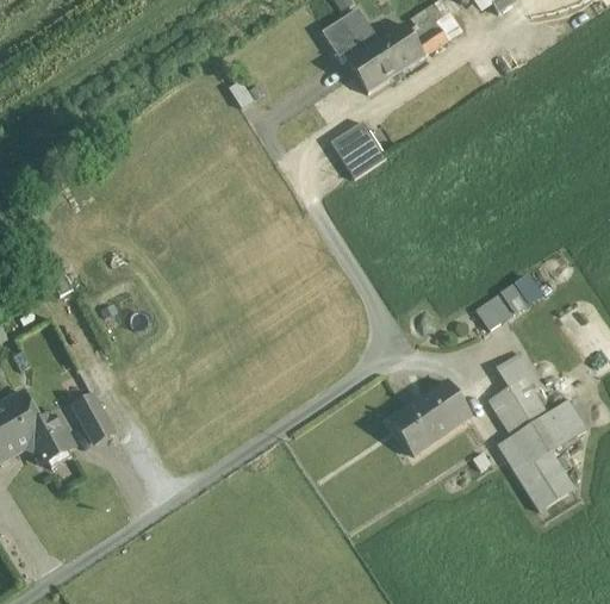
[(358,7),(322,31),(338,56),(342,53),(346,58),(378,38),(358,7)]
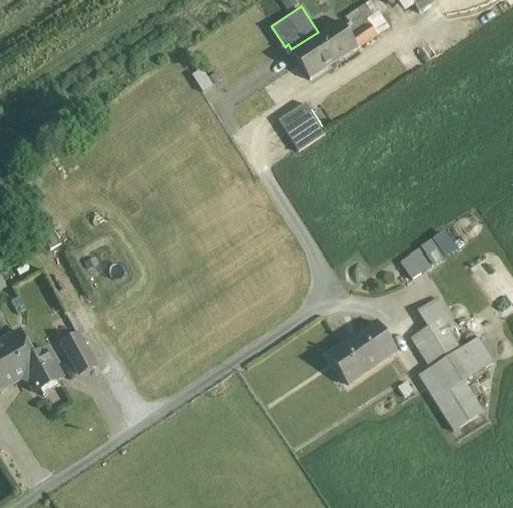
[(339,18),(318,32),(291,49),(309,76),(357,45),(350,34),(339,18)]
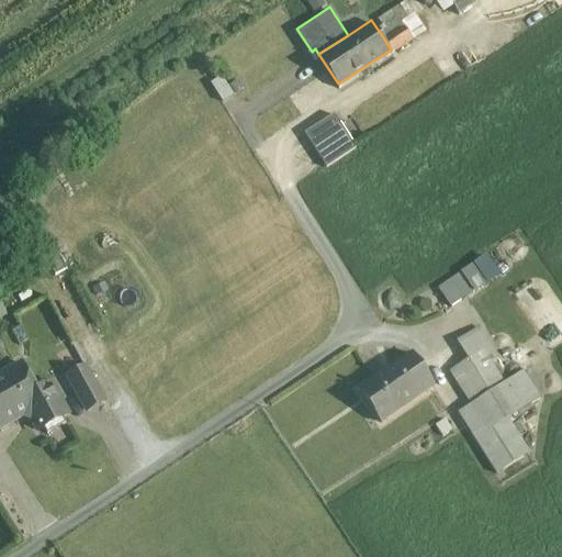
[(404,24),(383,37),(391,49),(412,36),(404,24)]
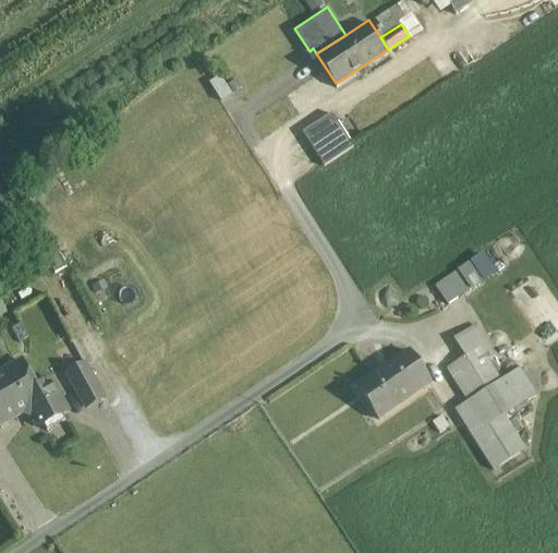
[(353,144),(331,110),(302,129),(324,163),(353,144)]
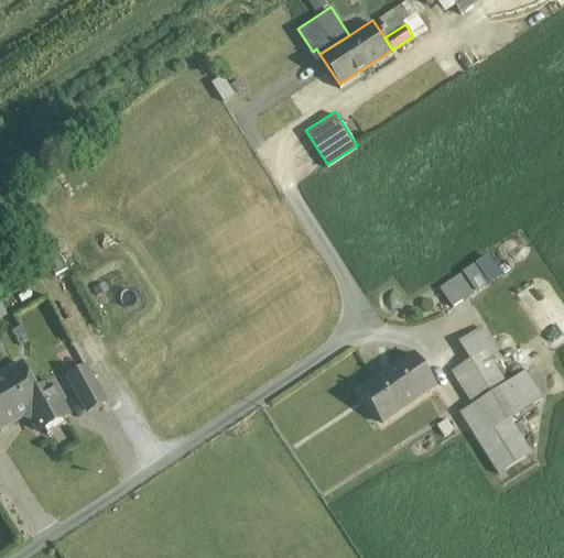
[(488,280),(475,261),(463,270),(475,288),(488,280)]
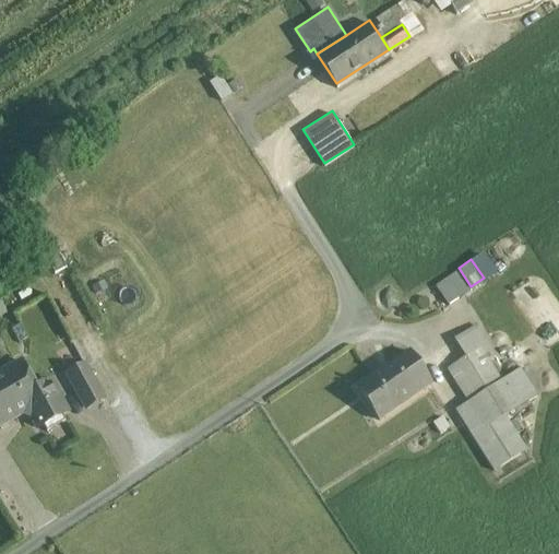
[(459,268),(436,283),(449,302),(471,286),(459,268)]
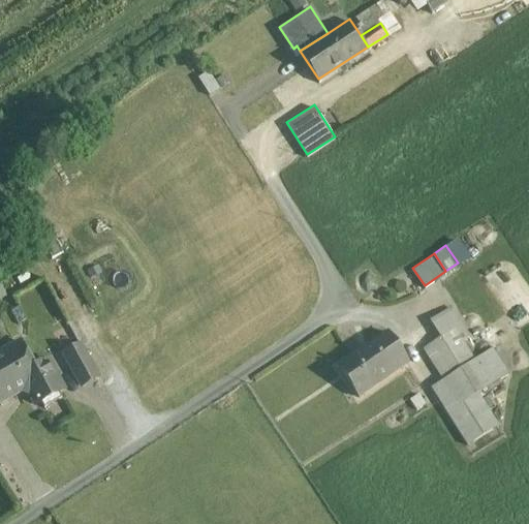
[(492,382),(461,339),(471,333),(452,305),(432,318),(442,334),(425,346),(446,376),(433,386),(473,441),(501,423),(479,392),(492,382)]
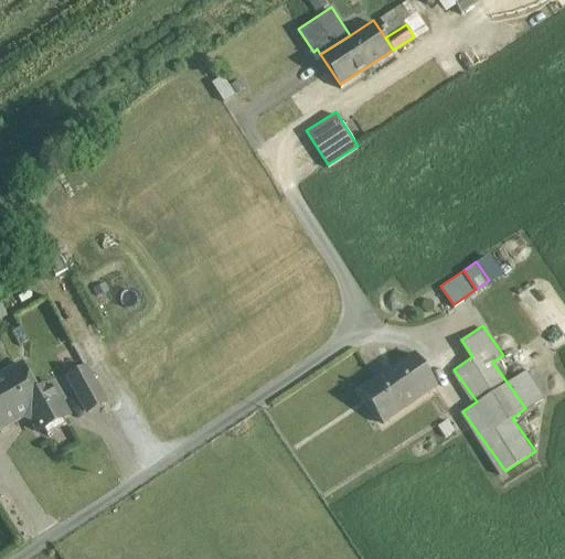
[(414,352),(362,387),(384,419),(436,384),(414,352)]
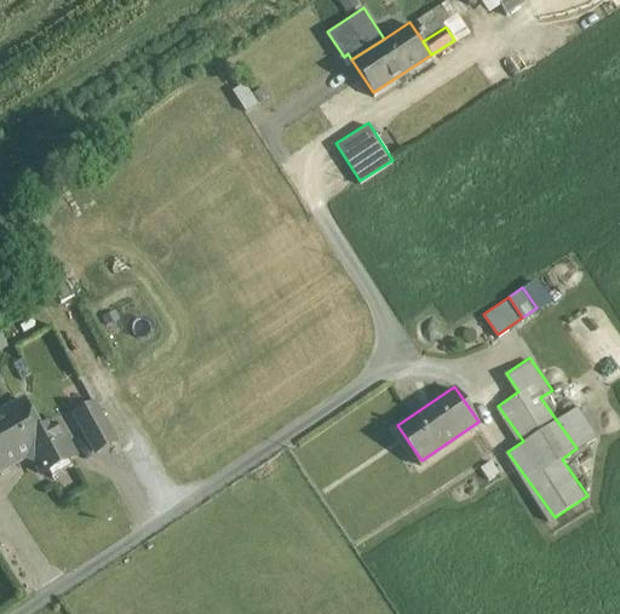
[(24,396),(0,409),(0,464),(16,457),(17,459),(24,454),(49,441),(41,428),(24,396)]
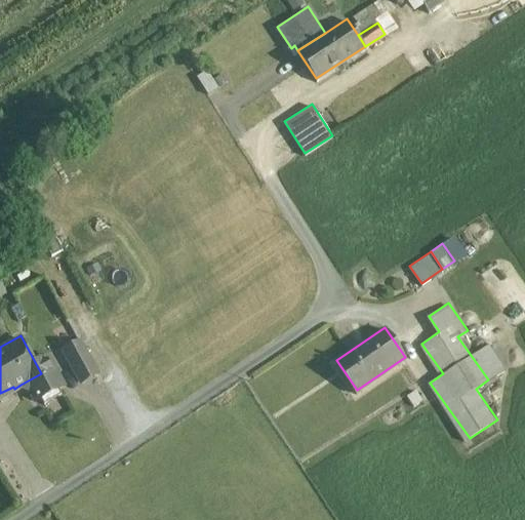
[(79,340),(64,348),(82,380),(96,371),(79,340)]
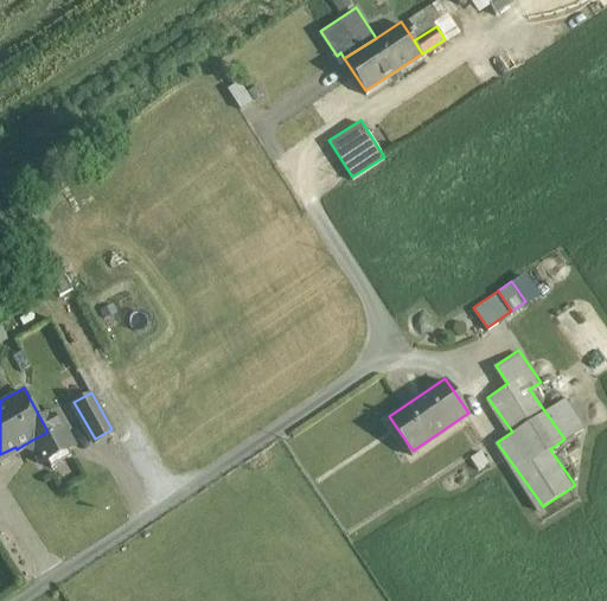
[(72,445),(53,410),(40,419),(48,432),(24,445),(36,448),(43,460),(48,458),(51,465),(71,453),(68,447),(72,445)]
